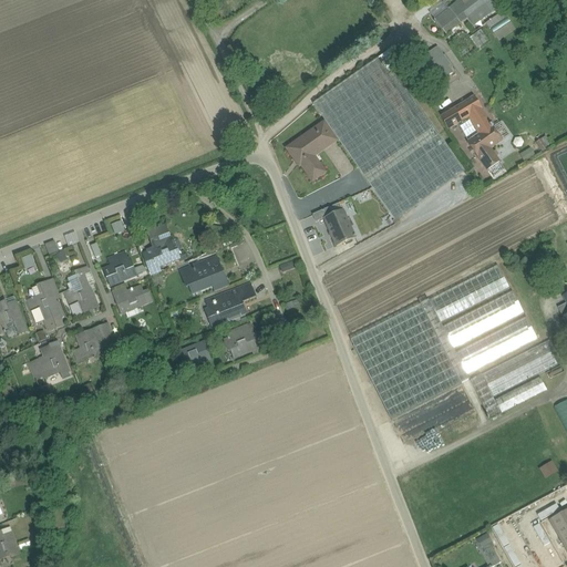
[(471,0),(440,24),(446,33),(468,17),(473,22),(490,10),(485,3),(490,0),(471,0)]
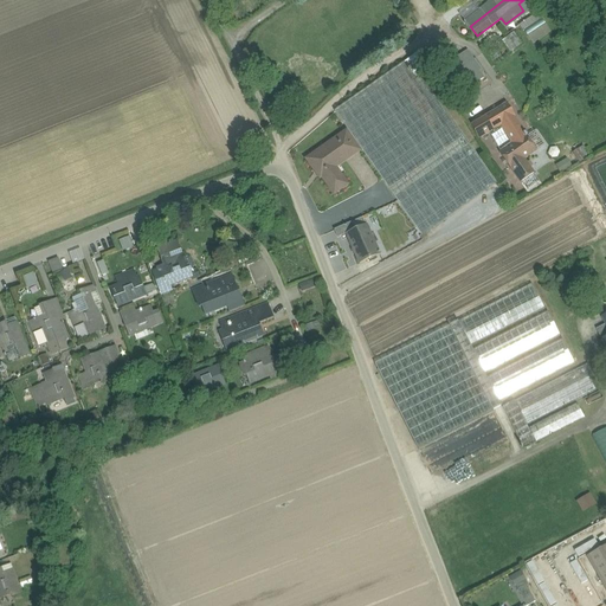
[(540,12),(520,23),(532,44),(550,32),(540,12)]
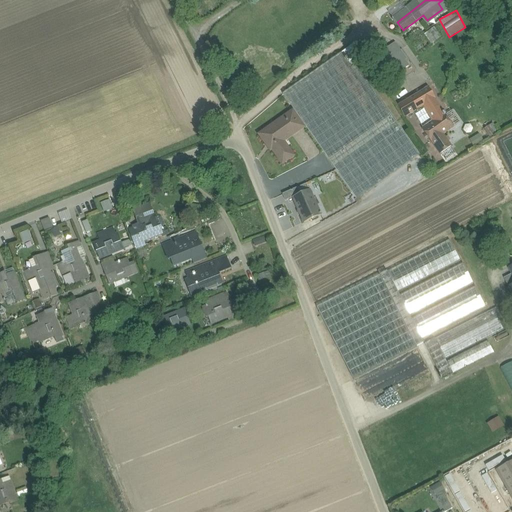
[(431,44),(440,36),(432,27),(424,34),(431,44)]
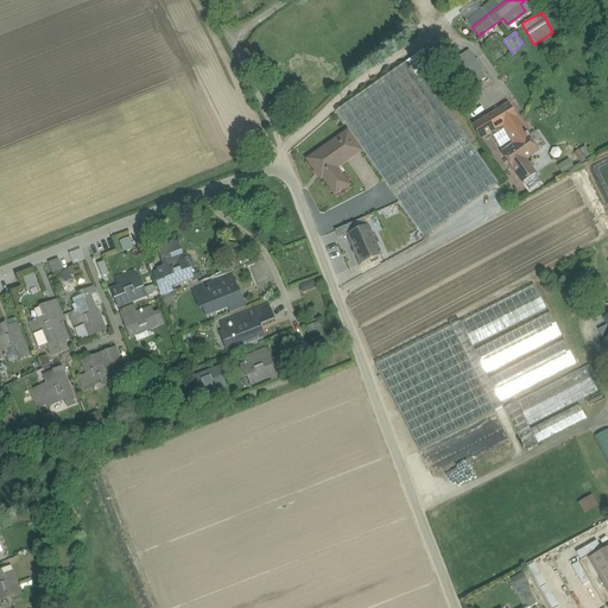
[(432,70),(422,55),(420,55),(419,52),(406,62),(411,69),(410,70),(412,74),(413,74),(418,80),(423,76),(432,70)]
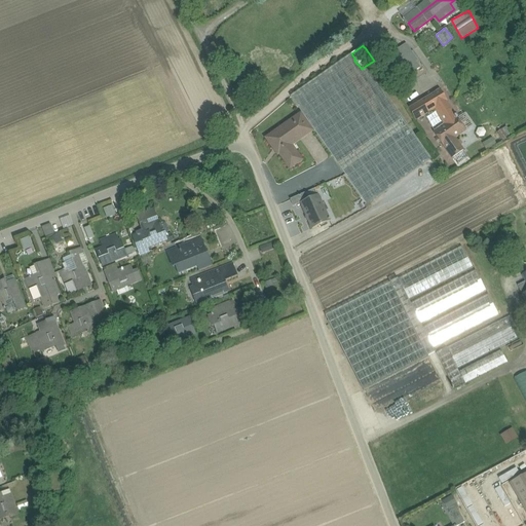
[(404,45),(393,52),(403,66),(413,59),(404,45)]
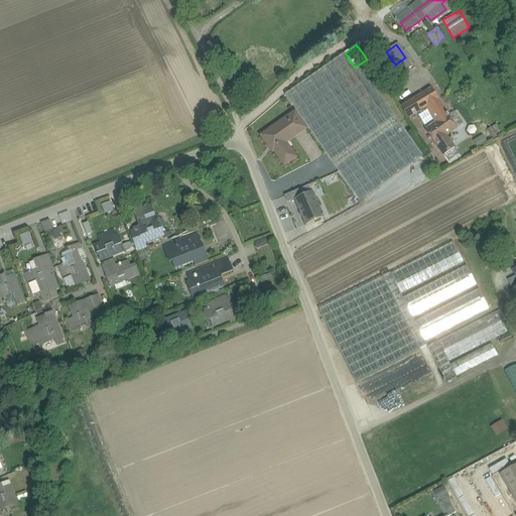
[(395,65),(386,51),(376,58),(383,69),(380,72),(388,83),(391,80),(395,86),(405,79),(395,65)]
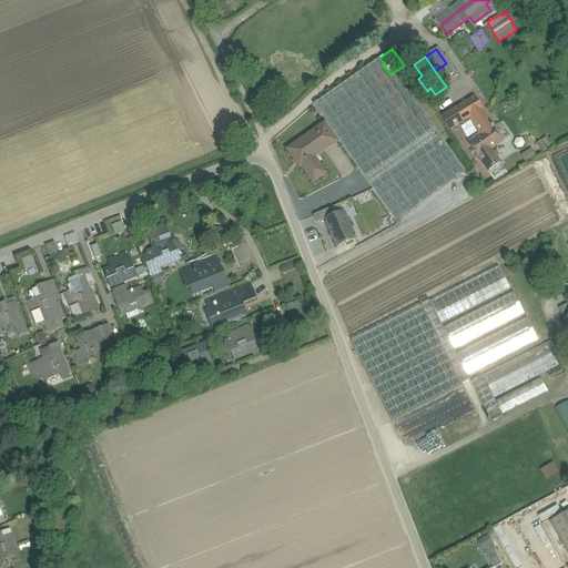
[(384,64),(379,58),(313,104),(395,221),(466,173),(395,71),(391,74),(386,69),(385,69),(383,66),(384,64)]
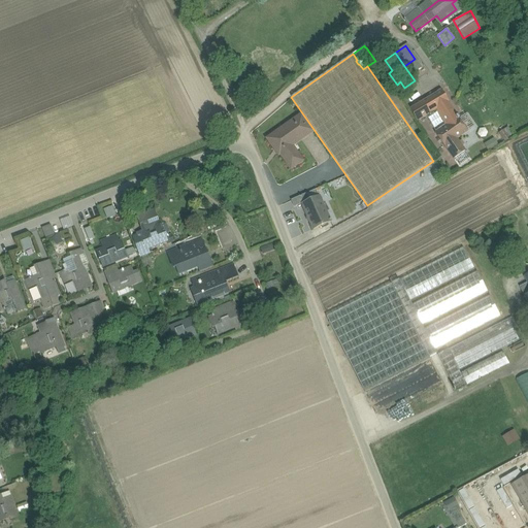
[(441,91),(411,108),(419,120),(436,109),(446,125),(435,133),(454,160),(465,152),(457,139),(467,132),(459,120),(457,116),(441,91)]
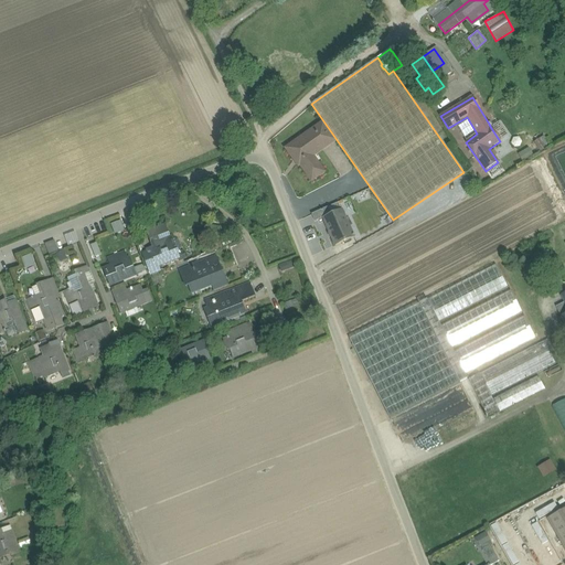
[(334,140),(322,123),(312,130),(324,148),(334,140)]
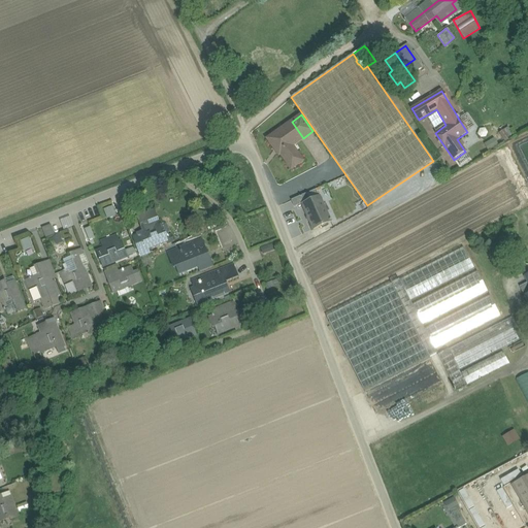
[(292,122),(274,134),(274,135),(268,140),(273,147),(275,146),(291,169),(302,161),(292,145),(303,138),(292,122)]
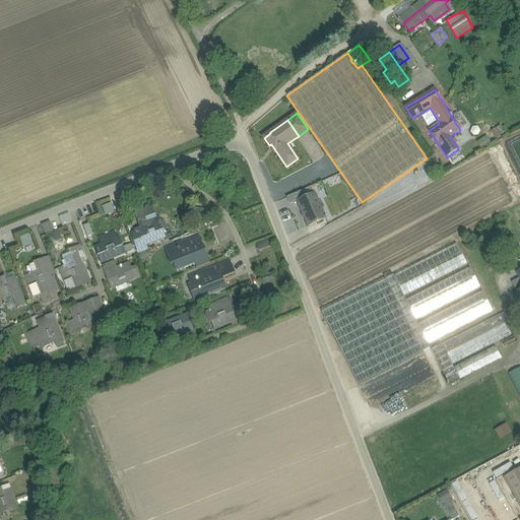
[(325,217),(311,187),(301,191),(304,198),(298,200),(298,201),(309,226),(326,219),(325,218),(326,218),(326,216),(325,217)]
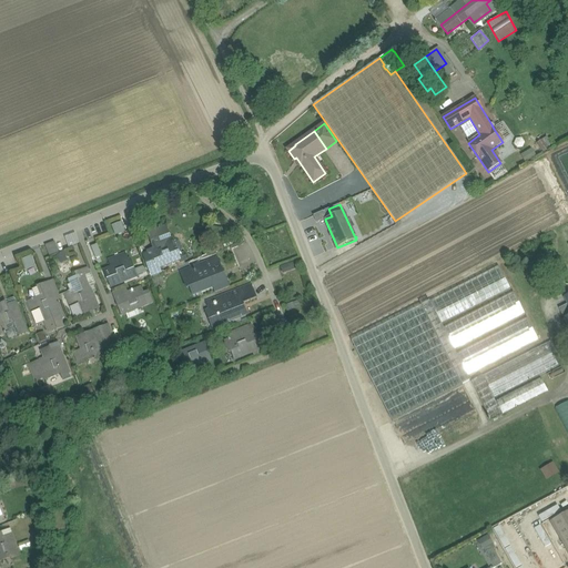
[(328,209),(313,215),(316,223),(325,220),(325,219),(332,216),(328,209)]
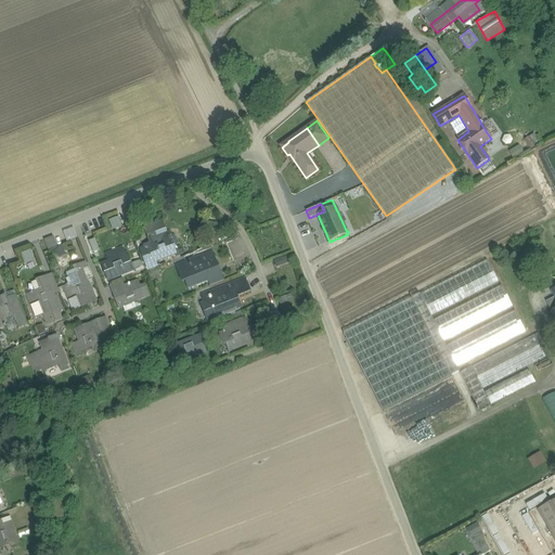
[(132,205),(123,208),(128,220),(137,217),(132,205)]
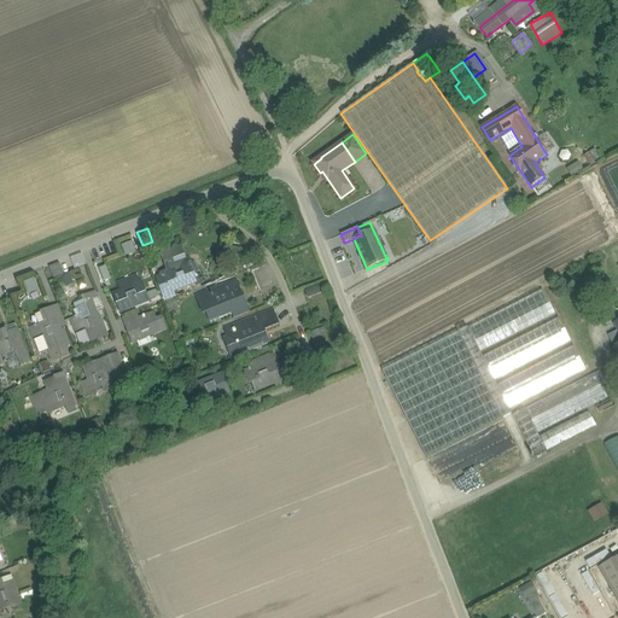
[(134,240),(122,243),(126,256),(136,252),(134,240)]
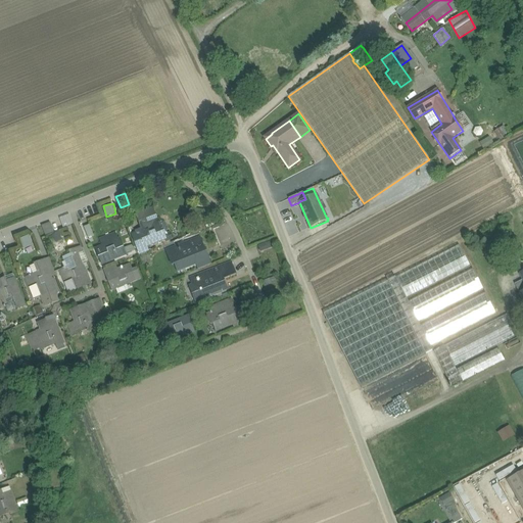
[(157,223),(152,209),(137,216),(141,225),(143,231),(141,232),(138,232),(137,232),(137,234),(140,241),(144,239),(147,246),(165,239),(167,241),(171,239),(170,236),(168,235),(167,233),(168,230),(165,223),(162,222),(157,223)]
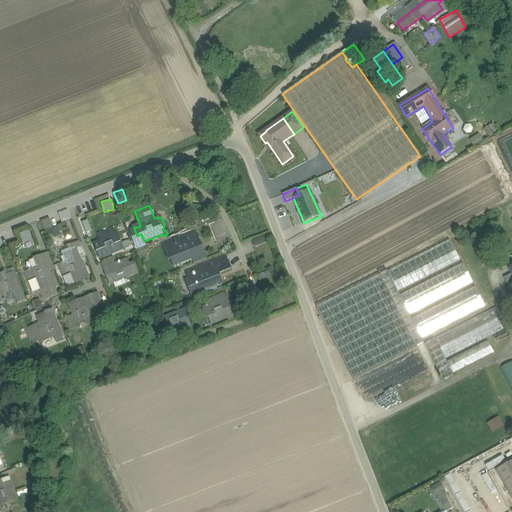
[(67,210),(58,213),(62,224),(72,220),(67,210)]
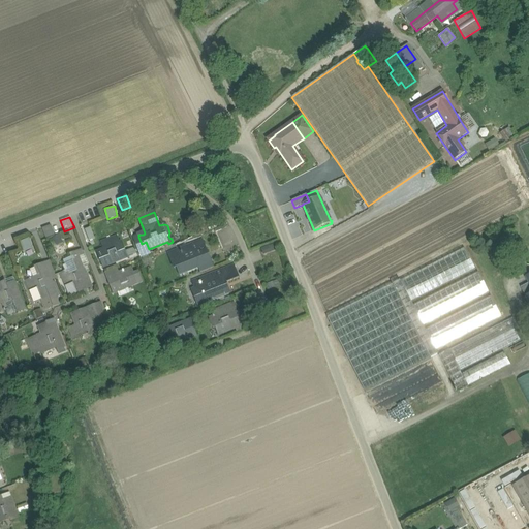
[(51,225),(42,228),(47,238),(55,235),(51,225)]
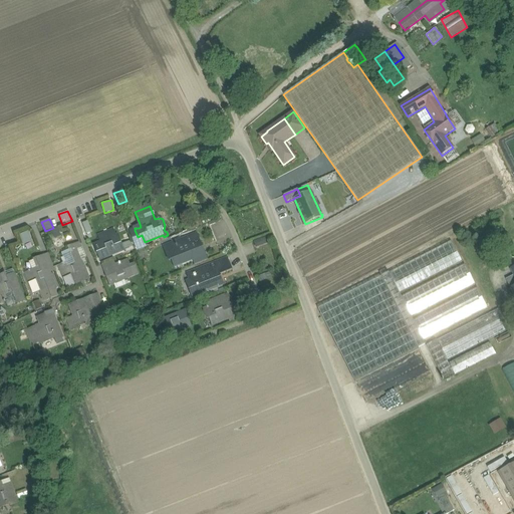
[(87,221),(82,223),(86,234),(91,232),(87,221)]
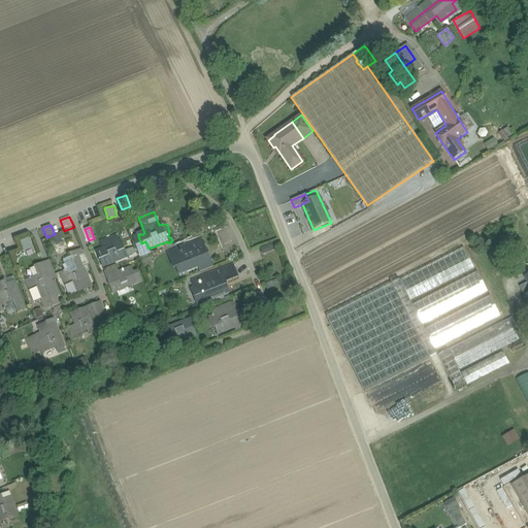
[(145,241),(141,243),(138,236),(133,238),(140,258),(152,254),(149,249),(145,241)]
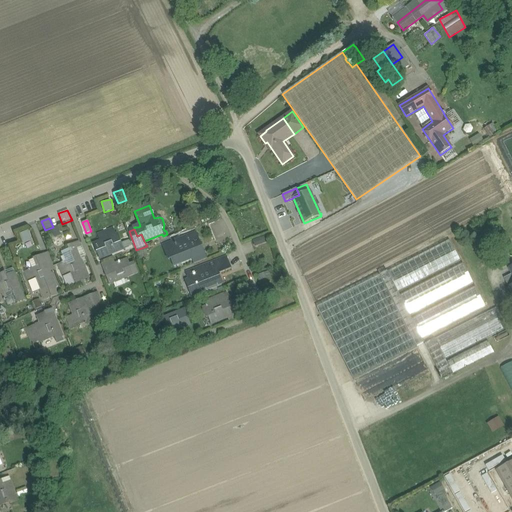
[(28,230),(22,232),(26,242),(32,240),(28,230)]
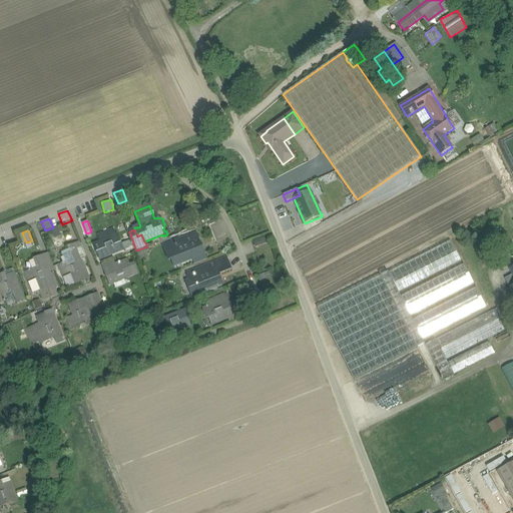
[(112,230),(98,235),(101,242),(94,245),(97,252),(101,250),(104,258),(122,249),(119,242),(115,244),(112,238),(115,237),(112,230)]
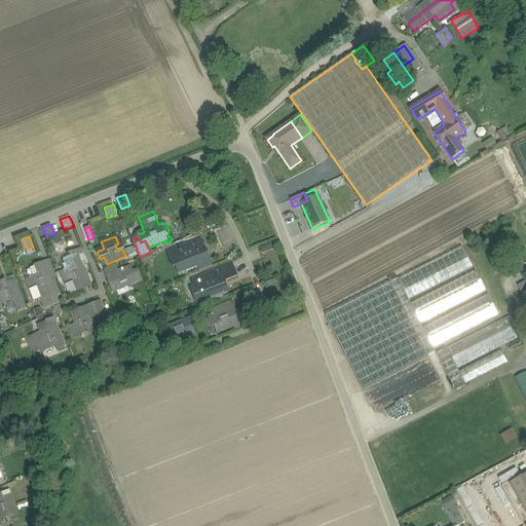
[(200,239),(180,248),(183,255),(178,257),(181,264),(176,265),(179,272),(197,265),(210,261),(200,239)]
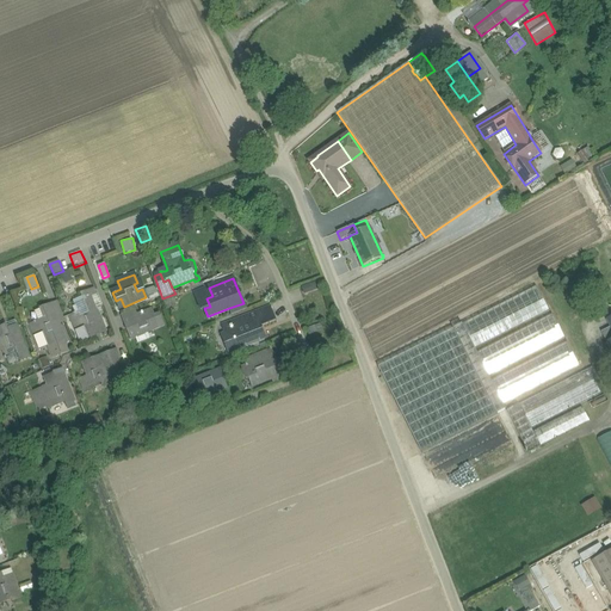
[(536,287),(462,325),(474,349),(549,310),(536,287)]
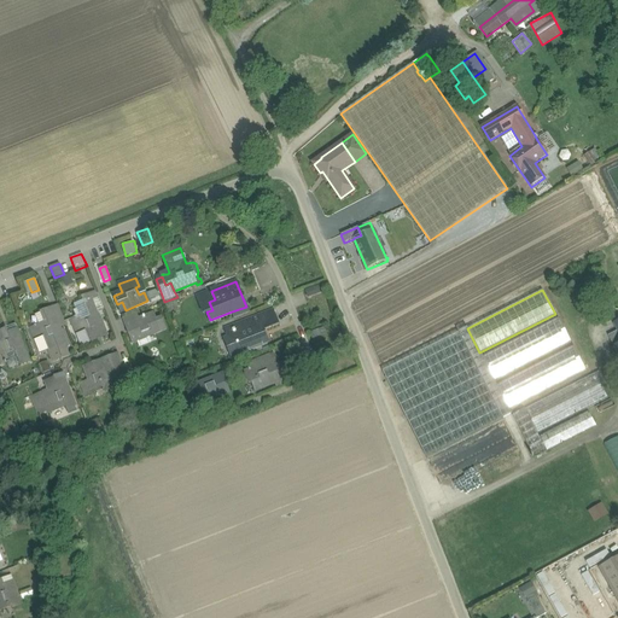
[(97,292),(91,295),(98,314),(104,312),(97,292)]
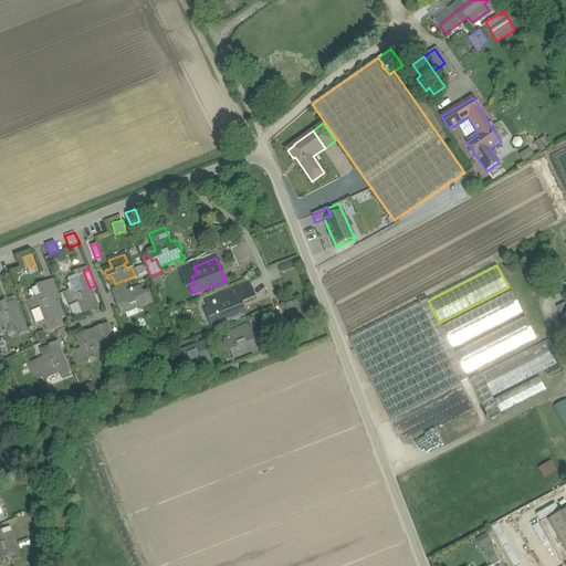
[(83,270),(75,273),(82,291),(74,293),(73,291),(71,292),(70,291),(69,291),(69,293),(65,294),(74,316),(97,307),(90,287),(83,270)]
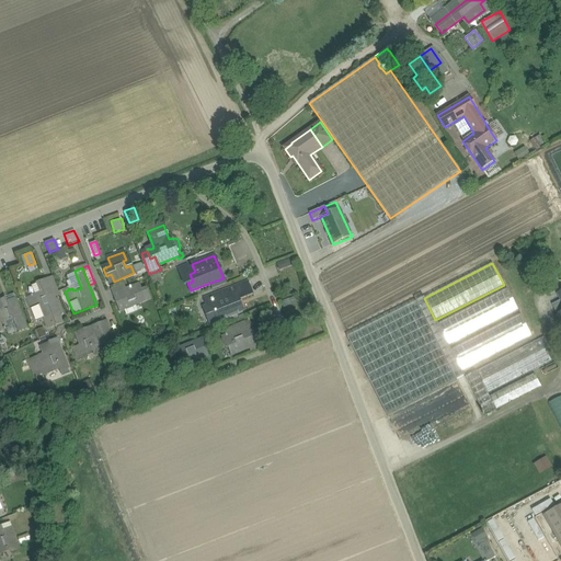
[(59,295),(53,277),(47,281),(54,298),(59,295)]
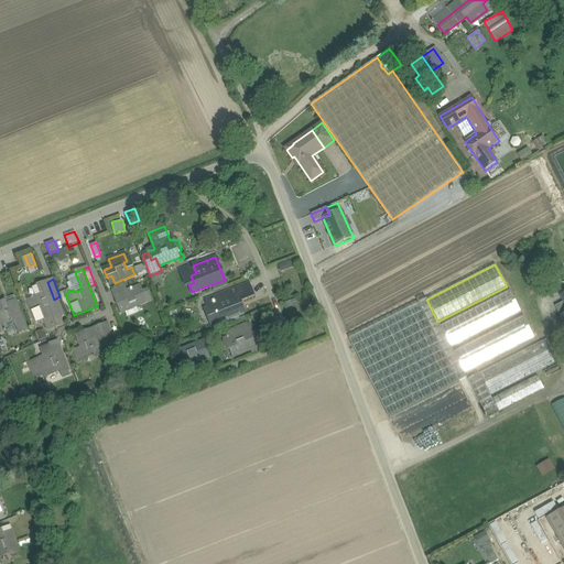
[(225,280),(212,284),(214,291),(227,285),(225,280)]
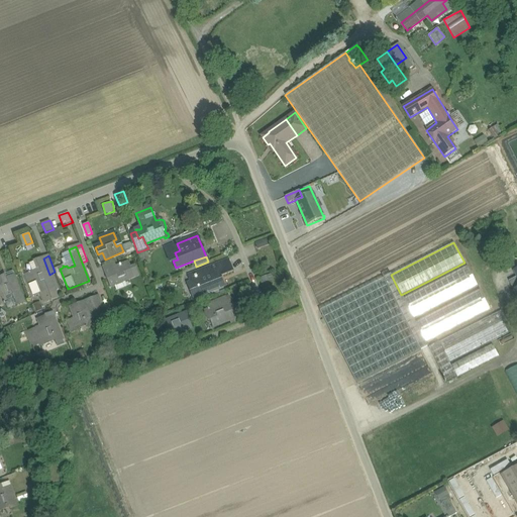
[(39,270),(30,274),(29,273),(28,273),(28,274),(25,276),(34,296),(40,293),(44,302),(52,300),(48,293),(56,290),(49,275),(43,259),(35,261),(39,270)]
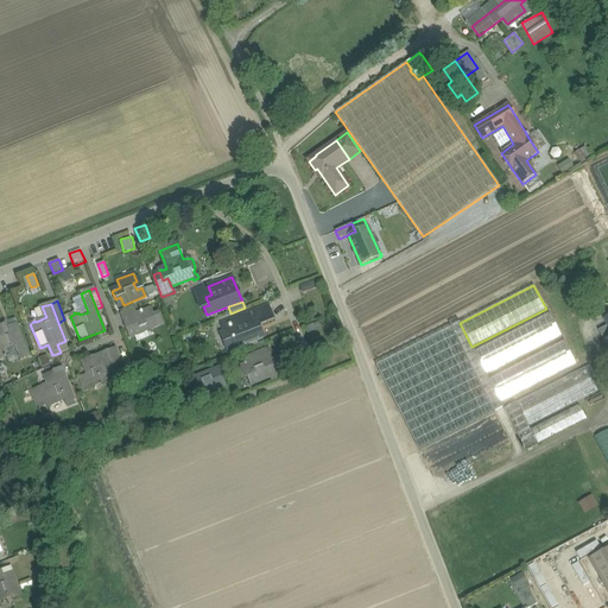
[(270,306),(254,312),(259,325),(274,320),(270,306)]
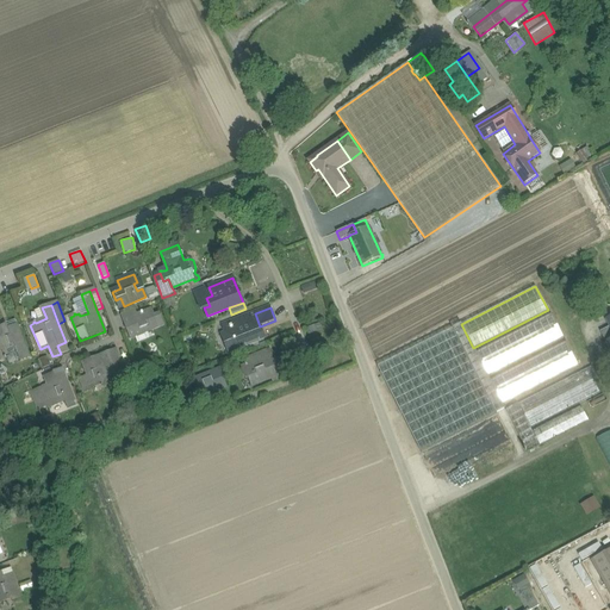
[(135,310),(122,315),(124,322),(137,316),(135,310)]
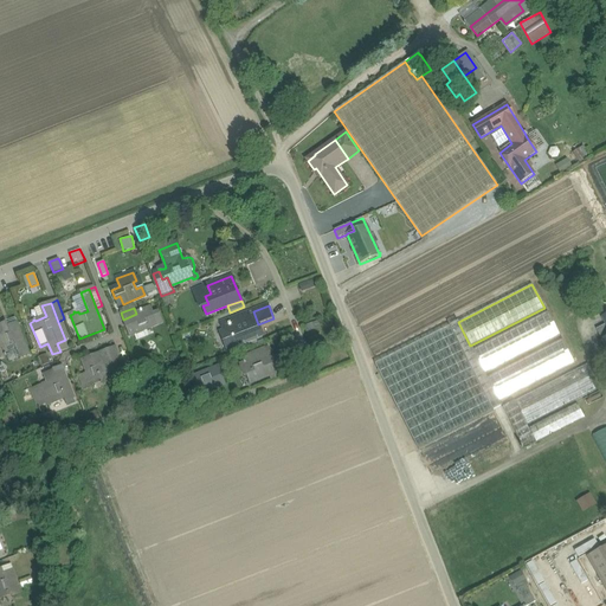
[(136,314),(123,320),(129,335),(156,324),(153,316),(150,309),(136,314)]
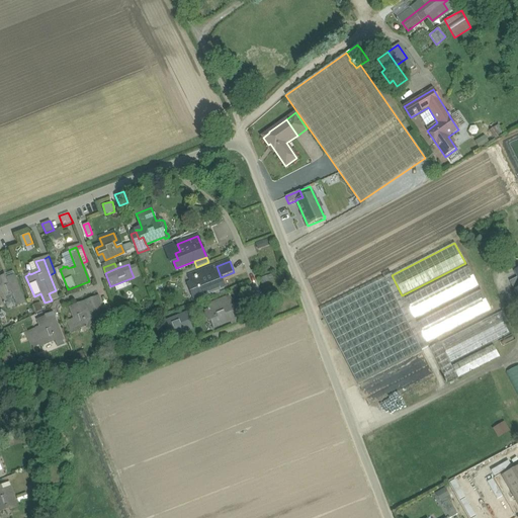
[(217,266),(188,277),(190,284),(200,280),(203,286),(191,291),(194,298),(198,296),(225,286),(221,277),(217,266)]
